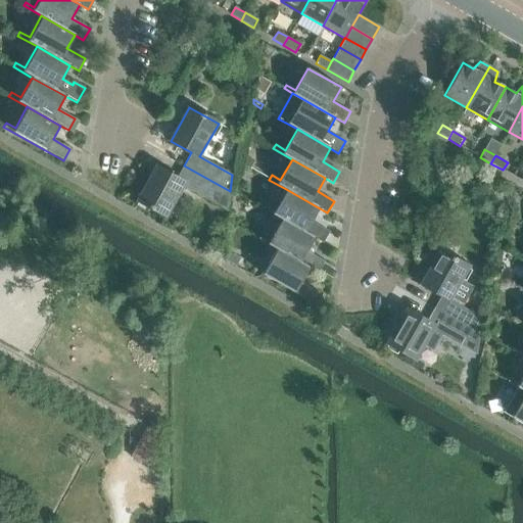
[(227,210),(230,191),(184,165),(177,178),(156,167),(137,200),(167,217),(183,186),(227,210)]
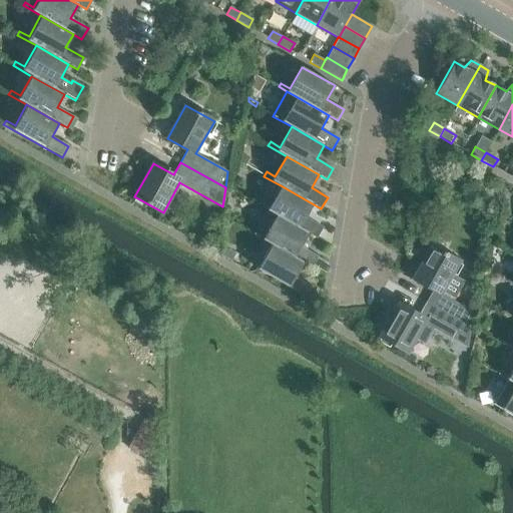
[(306,217),(314,204),(281,185),(270,205),(261,200),(259,204),(267,209),(309,233),(317,237),(323,226),(306,217)]
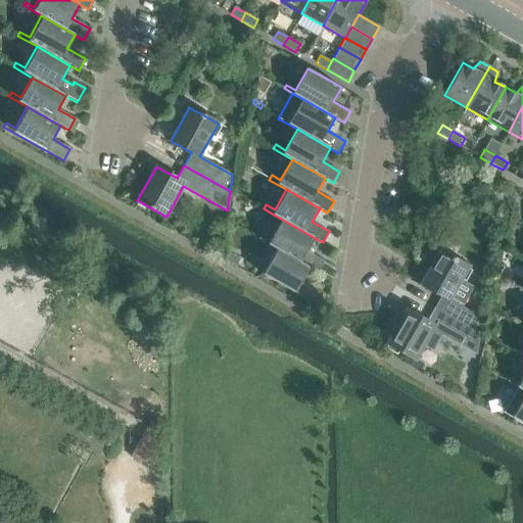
[(307,251),(315,238),(272,214),(257,238),(276,248),(310,268),(318,273),(325,262),(307,251)]
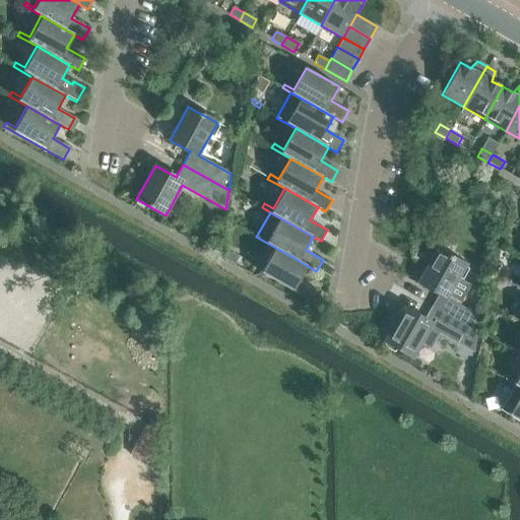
[(300,280),(308,266),(274,247),(263,268),(255,263),(252,267),(311,301),(317,290),(300,280)]
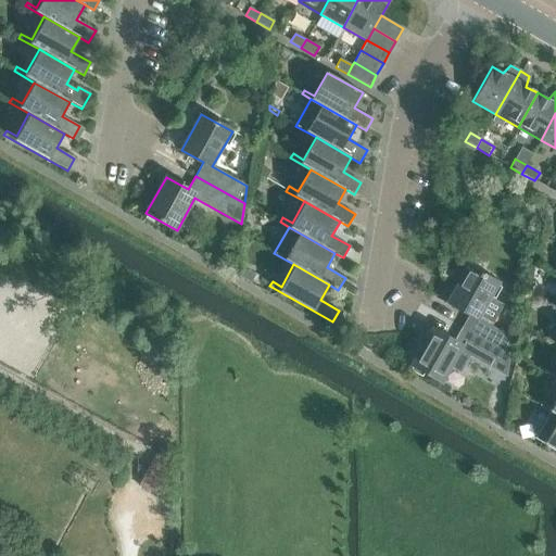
[(468,266),(447,303),(469,315),(462,328),(510,356),(514,339),(489,325),(502,302),(491,295),(497,283),(468,266)]
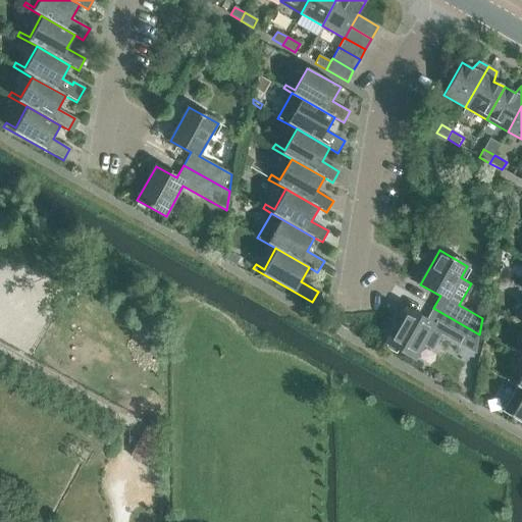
[(229,253),(224,260),(235,266),(240,258),(229,253)]
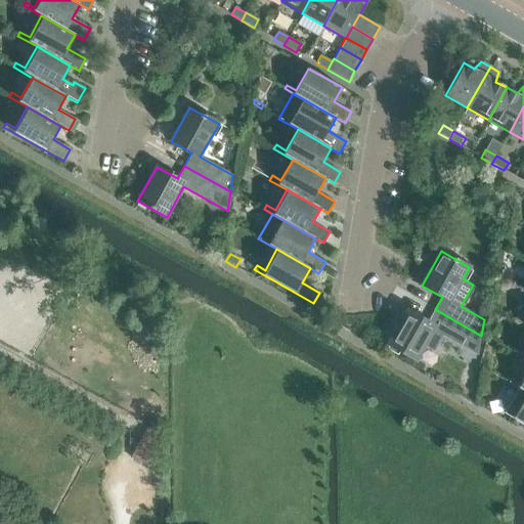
[(477,355),(481,336),(435,309),(429,321),(407,310),(388,345),(416,360),(433,330),(477,355)]
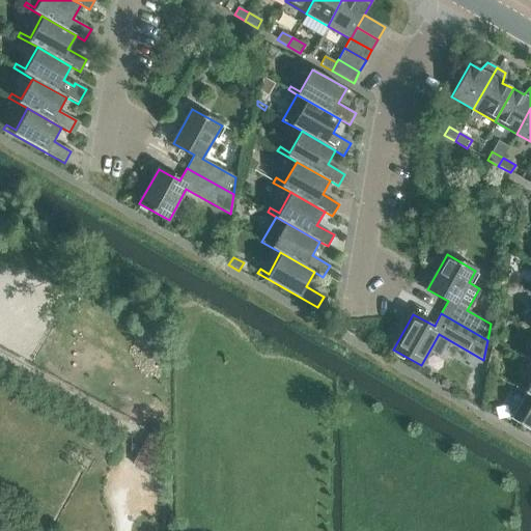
[(530,357),(524,354),(522,358),(530,363),(530,357)]
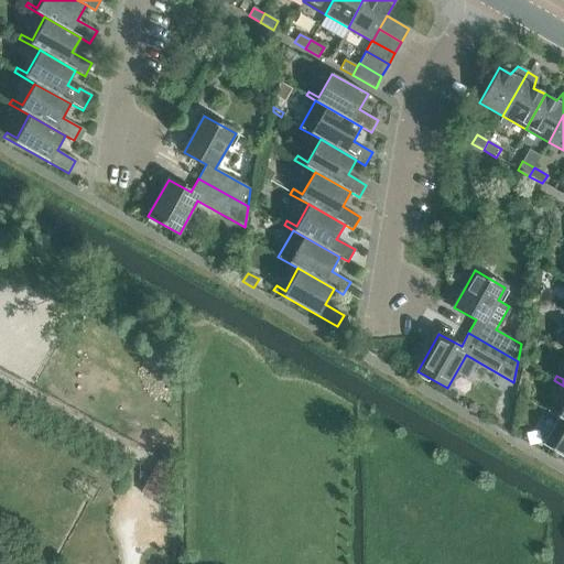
[(563,405),(560,413),(551,408),(549,412),(559,418),(563,420),(563,405)]
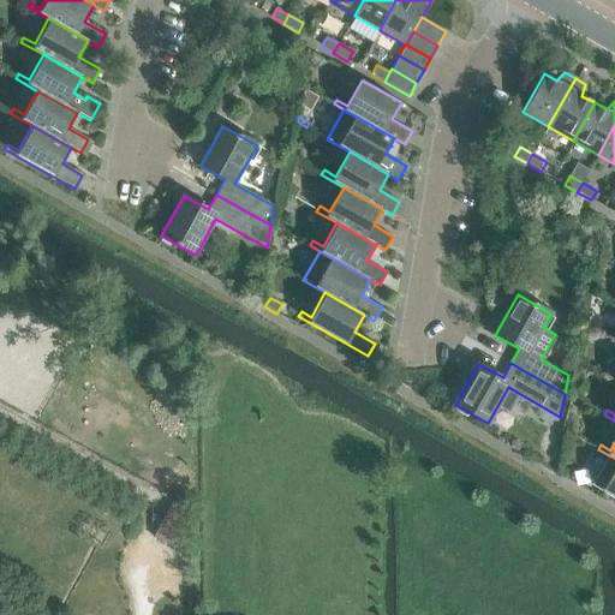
[(614,458),(609,455),(596,479),(593,479),(591,484),(614,499),(614,458)]
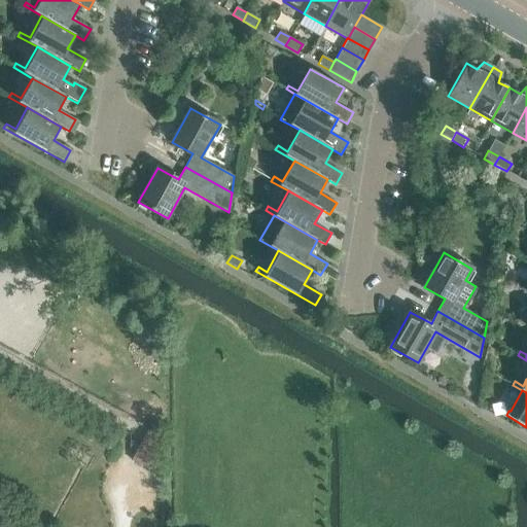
[(94,441),(104,446),(107,438),(97,434),(94,441)]
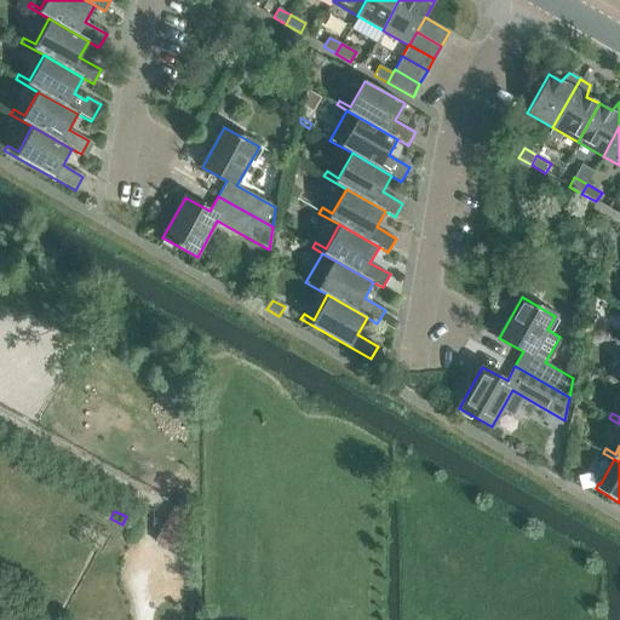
[(155,543),(177,554),(185,538),(164,527),(155,543)]
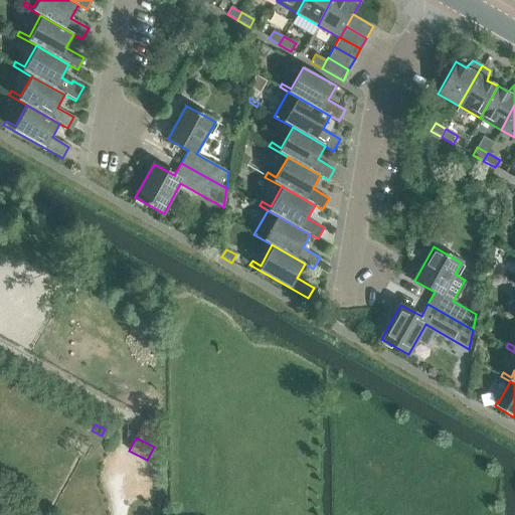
All buildings are outlined.
